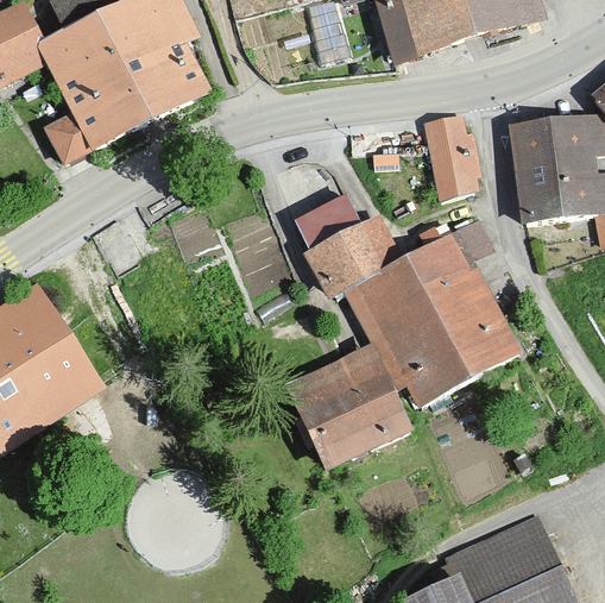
[(178,41),(194,35),(178,0),(124,0),(106,8),(37,41),(18,5),(0,14),(0,79),(43,57),(71,113),(44,127),(62,161),(89,146),(90,148),(205,90),(178,41)]
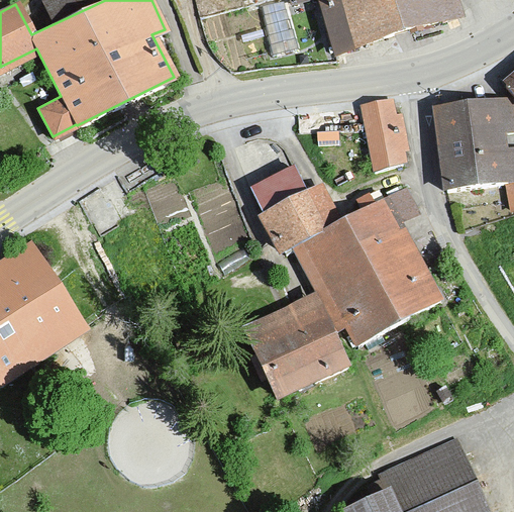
[(318,0),(332,48),(454,11),(451,0),(318,0)]
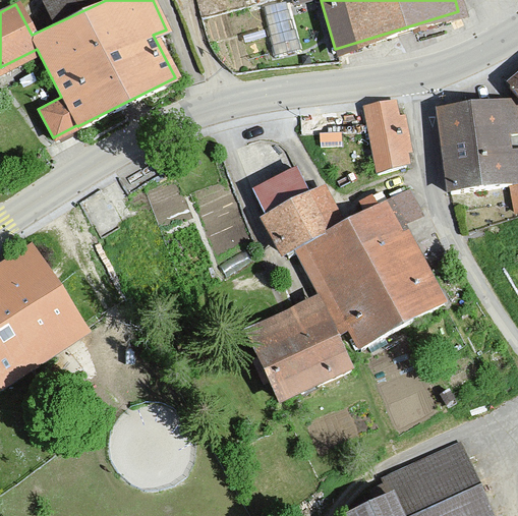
[(517,72),(506,82),(517,97),(517,72)]
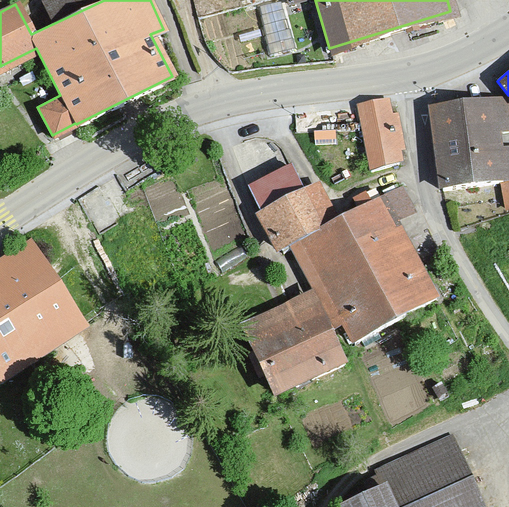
[(377,98),(356,102),(368,168),(396,160),(393,146),(402,145),(395,110),(387,111),(385,103),(383,100),(381,98),(377,98)]
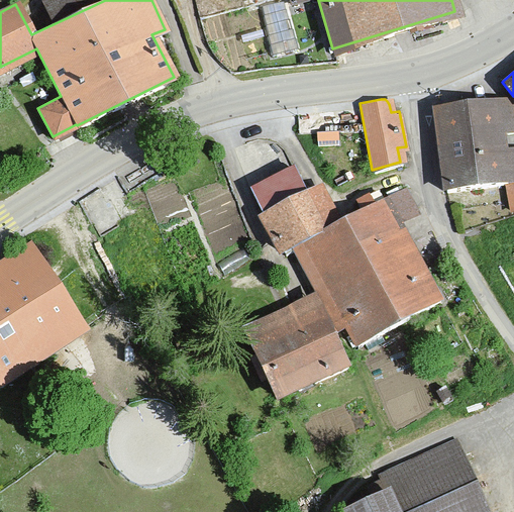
[(513,124),(510,100),(434,109),(444,189),(513,179),(513,124)]
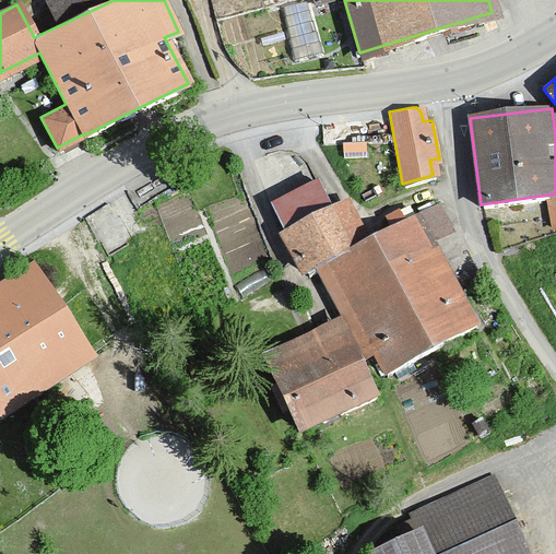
[(316,178),(269,201),(283,230),(281,231),(307,273),(327,261),(345,297),(346,296),(336,277),(359,267),(350,247),(316,178)]
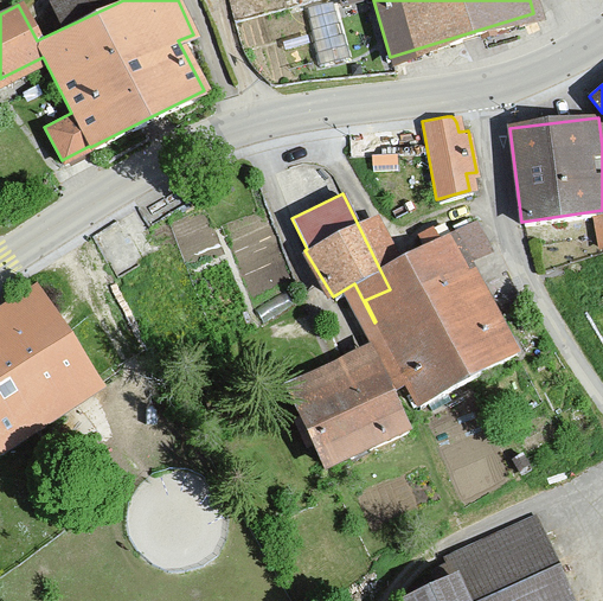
[(482,241),(472,219),(450,230),(379,268),(390,289),(365,300),(376,321),(374,323),(369,326),(373,332),(378,330),(402,372),(401,372),(417,403),(514,350),(461,253),(482,241)]
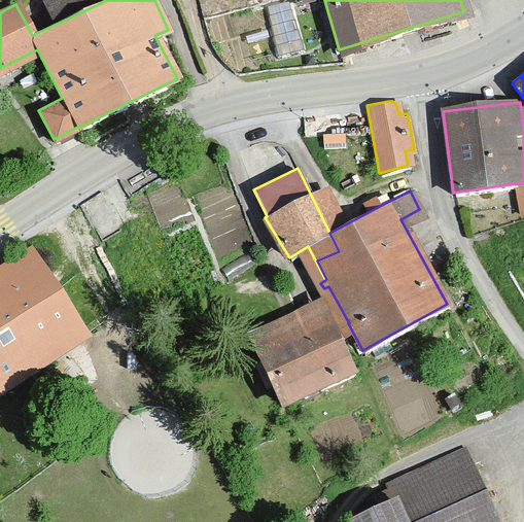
[(28,247),(0,265),(0,389),(30,369),(27,364),(81,329),(28,247)]
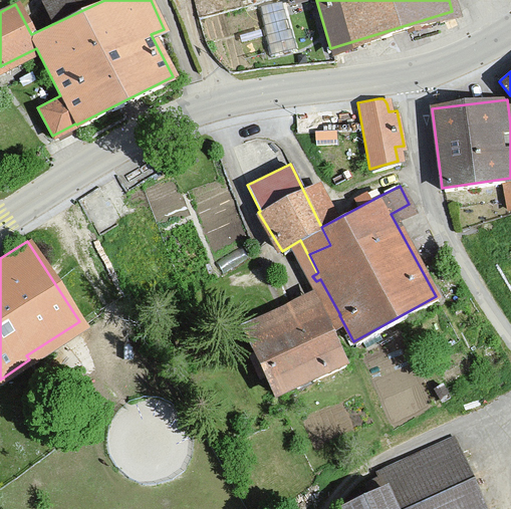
[(273,310),(245,323),(276,393),(343,361),(317,303),(278,321),(273,310)]
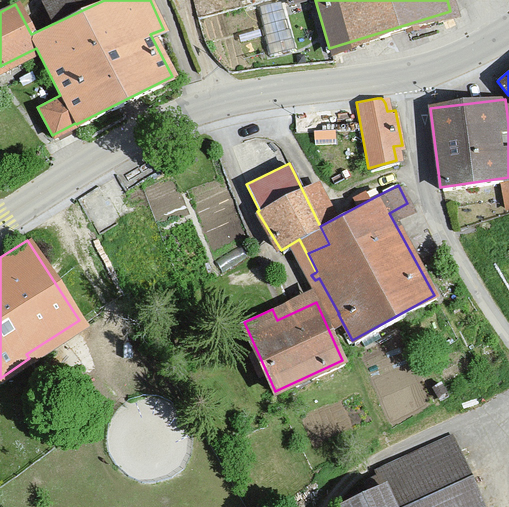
[(476,506),(483,504),(449,431),(373,466),(382,486),(338,506),(337,506),(476,506)]
